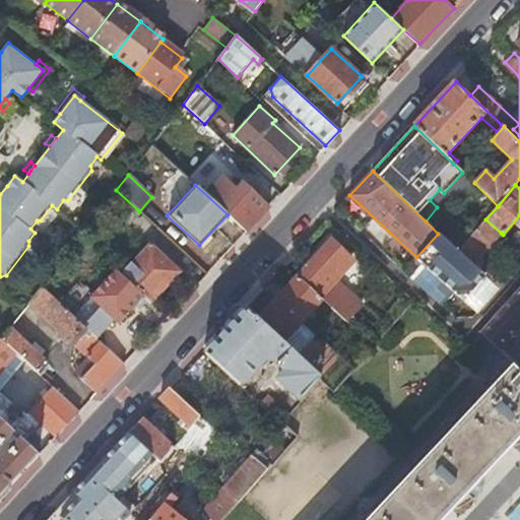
[(138,210),(116,190),(106,203),(127,222),(138,210)]
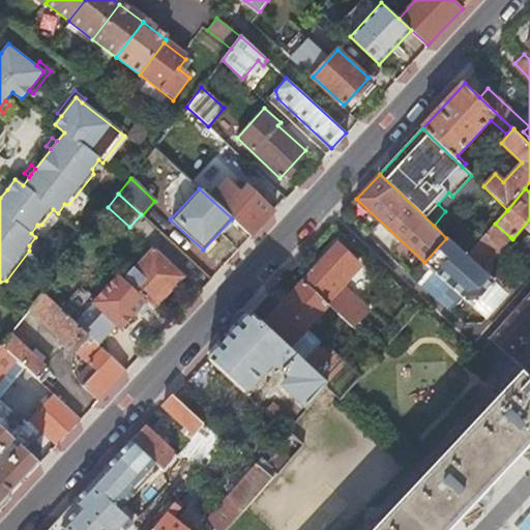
[(249,235),(272,211),(255,195),(232,218),(249,235)]
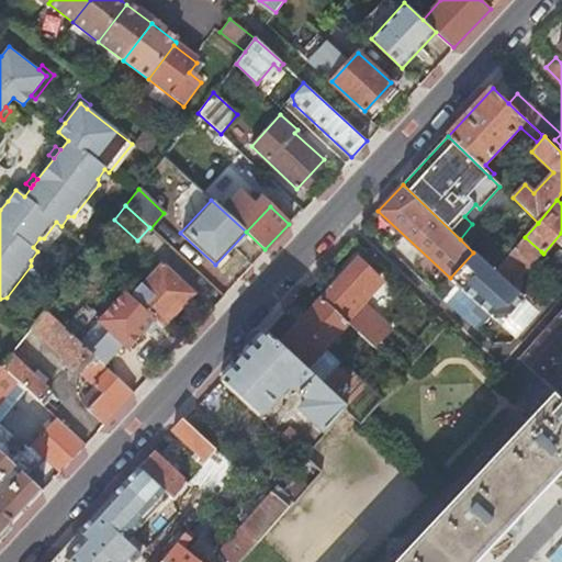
[(494,271),(510,287),(541,251),(525,237),(494,271)]
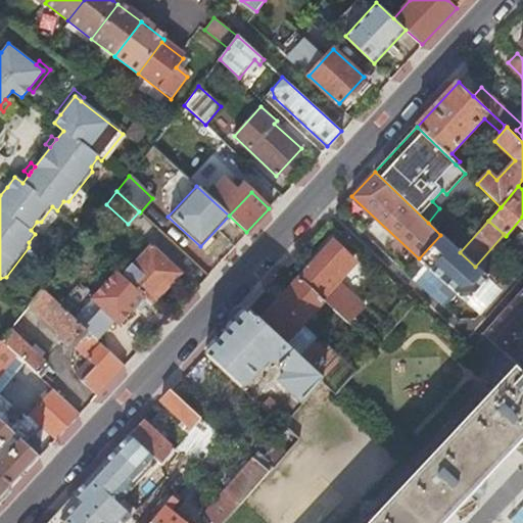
[(480,313),(501,289),(484,274),(475,267),(460,252),(440,235),(419,258),(424,264),(412,277),(444,306),(458,293),(480,313)]
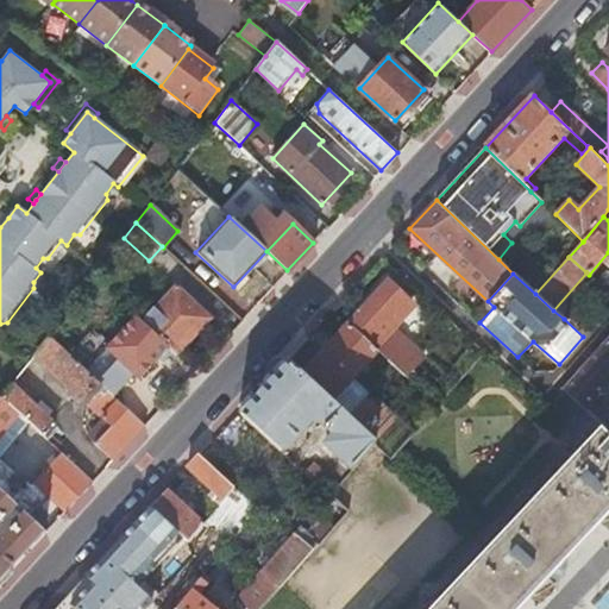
[(377,350),(405,375),(424,356),(394,327),(401,320),(394,314),(409,299),(389,280),(358,312),(359,314),(350,324),(377,350)]
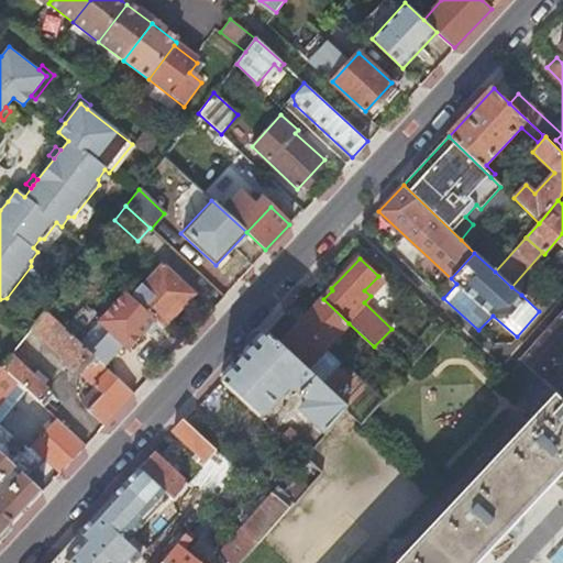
[(155,319),(164,327),(196,293),(162,262),(131,296),(155,319)]
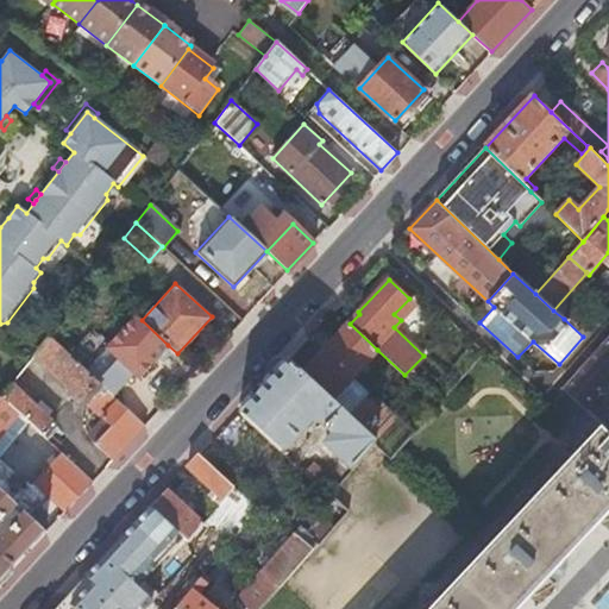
[(564,319),(583,337),(594,325),(576,307),(564,319)]
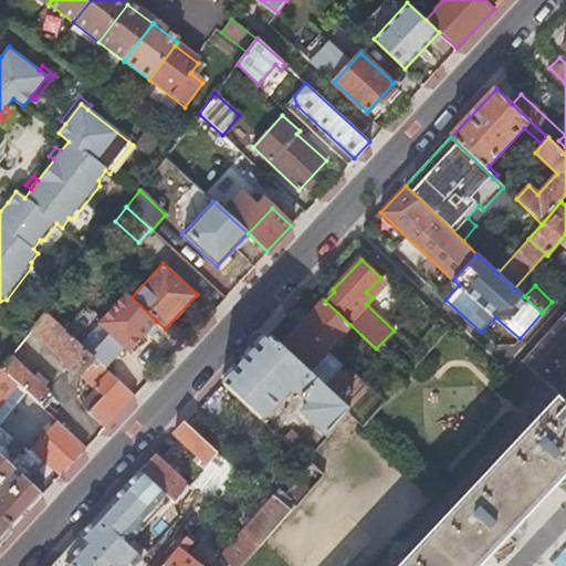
[(156,321),(132,297),(126,293),(79,343),(105,367),(123,347),(127,352),(156,321)]
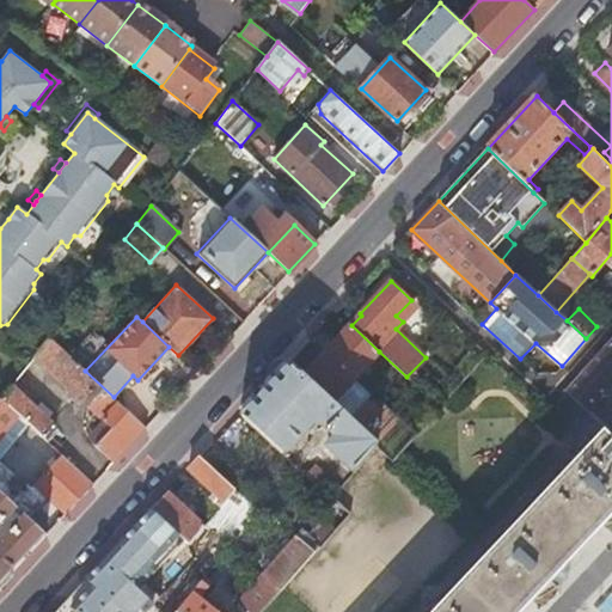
[(407,447),(417,434),(356,375),(379,352),(352,325),(350,324),(325,349),(329,353),(306,378),(377,446),(354,471),(347,481),(363,496),(398,457),(407,447)]
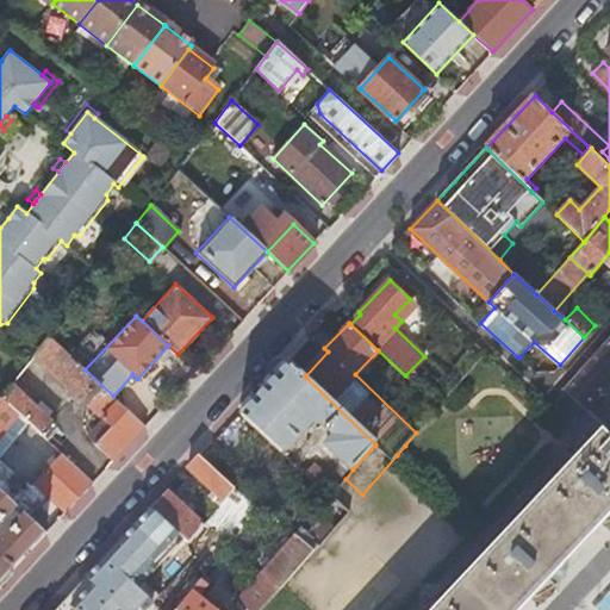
[(609,334),(562,388),(607,427),(609,423),(609,412),(593,398),(609,379),(609,334)]
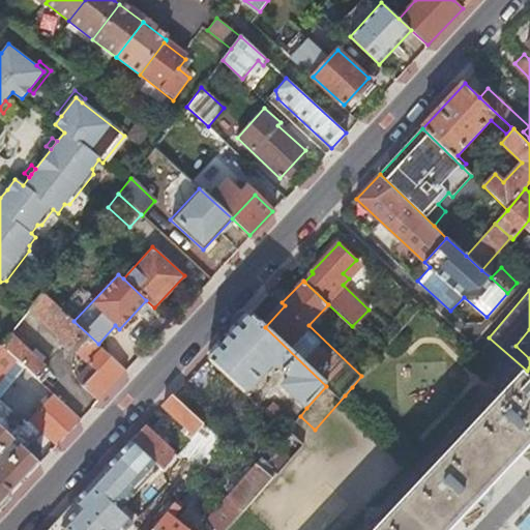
[(97,399),(125,369),(98,344),(74,321),(42,292),(29,310),(96,370),(83,385),(97,399)]
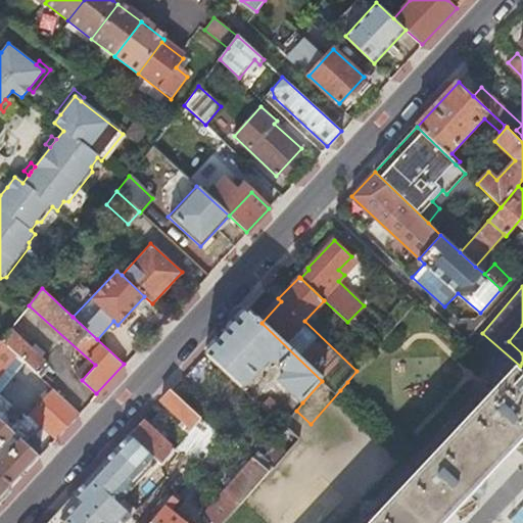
[(262,323),(247,308),(206,352),(243,387),(270,360),(286,374),(279,381),(302,402),(322,381),(262,323)]
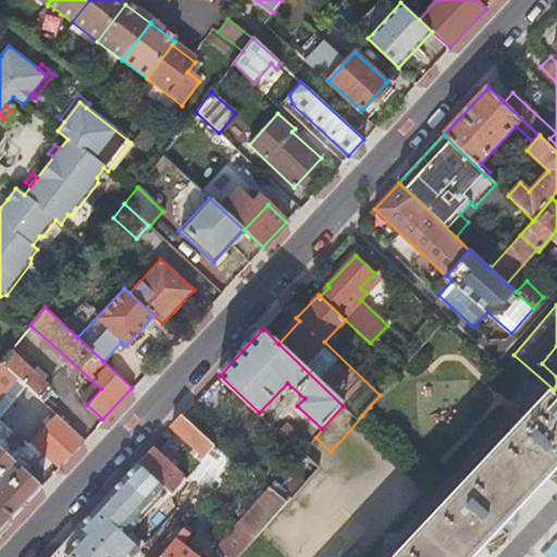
[(49,388),(10,350),(1,362),(40,398),(49,388)]
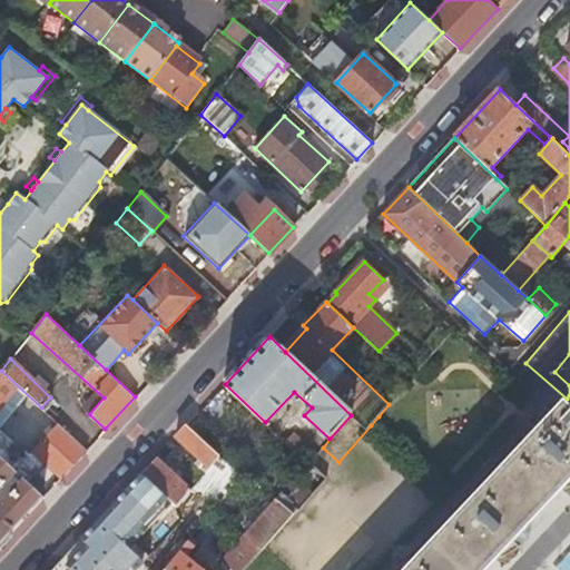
[(41,408),(1,371),(0,372),(0,461),(15,474),(22,481),(29,488),(48,468),(59,479),(86,450),(41,408)]
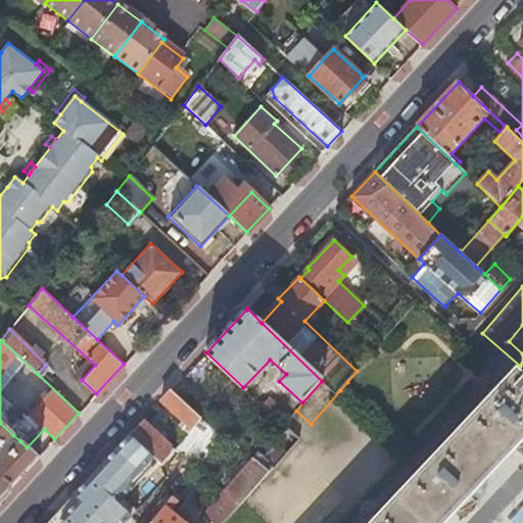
[(368,522),(442,522),(522,437),(522,374),(522,376),(514,368),(368,522)]
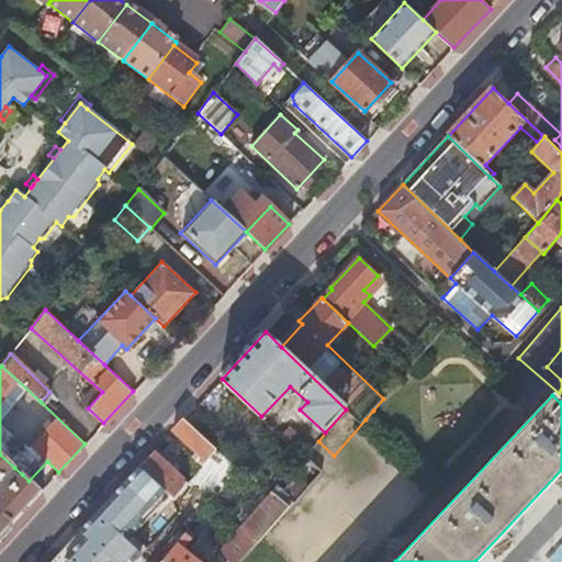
[(395,430),(405,419),(401,415),(391,426),(395,430)]
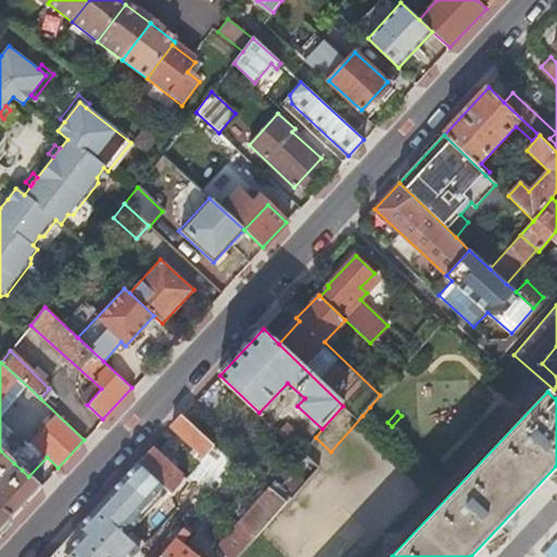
[(205,457),(214,445),(183,415),(173,425),(205,457)]
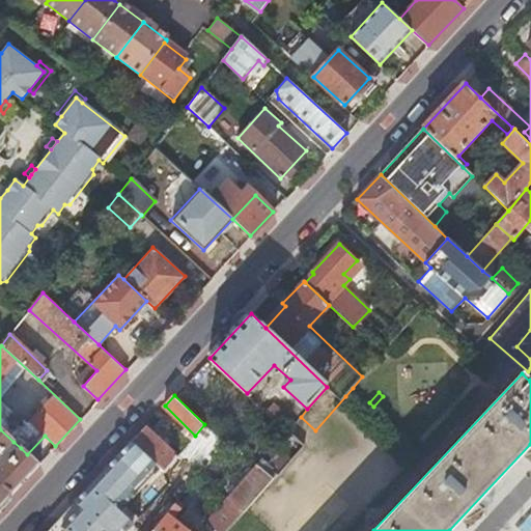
[(164,471),(177,455),(146,425),(132,441),(164,471)]
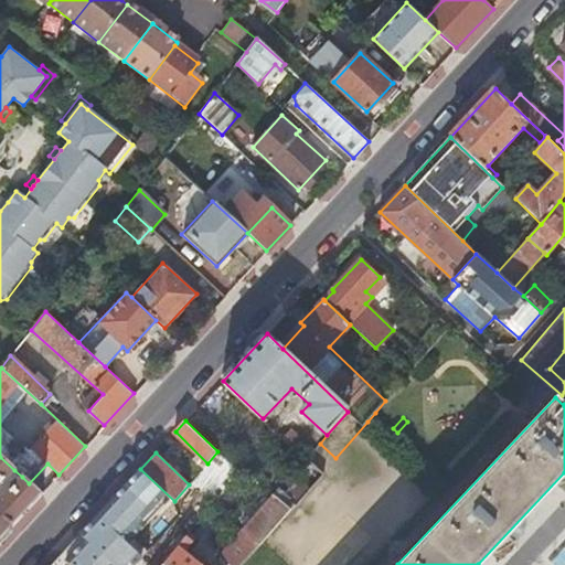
[(0,486),(14,470),(0,457),(0,537),(41,494),(29,483),(22,477),(0,500),(0,486)]
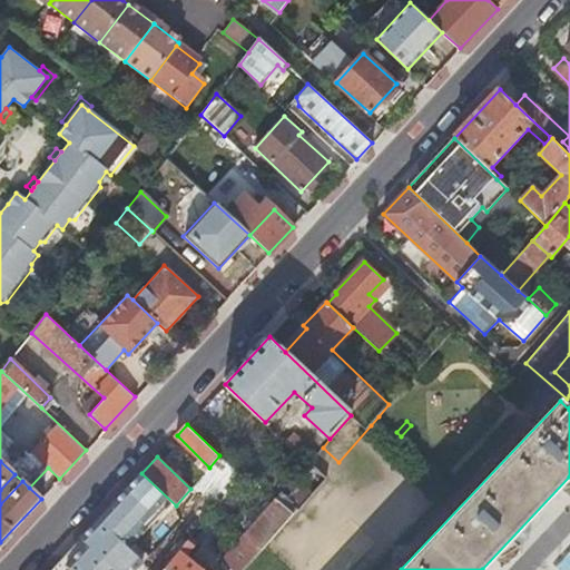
[(293,514),(287,520),(302,533),(342,489),(327,475),(312,493),(293,514)]
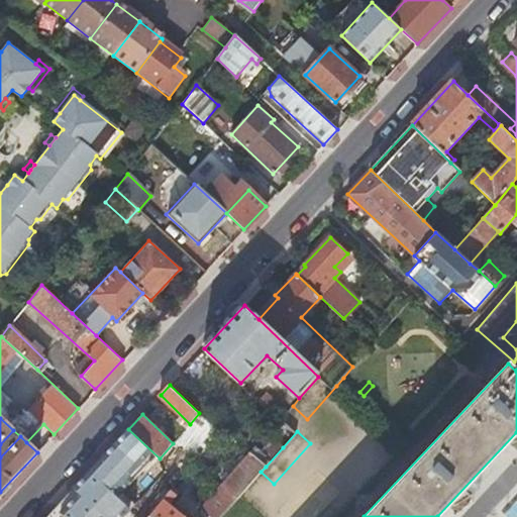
[(268,433),(250,452),(266,467),(283,447),(268,433)]
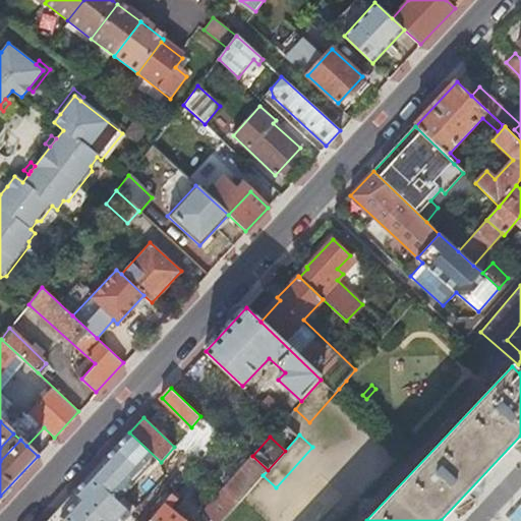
[(319,445),(314,449),(320,453),(324,449),(319,445)]
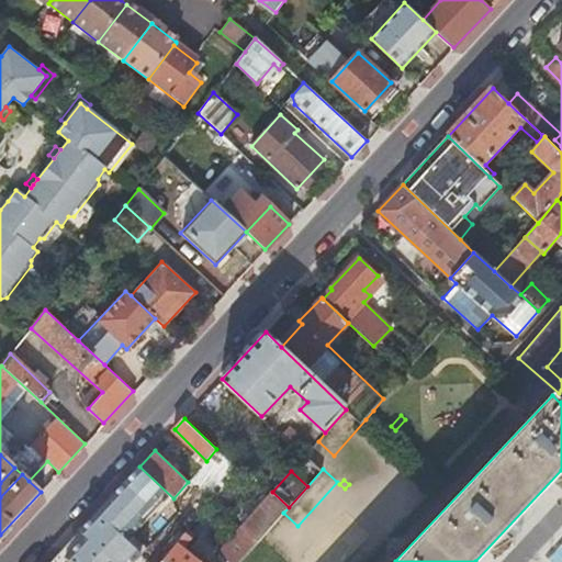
[(242,561),(254,548),(283,513),(289,507),(272,492),(234,534),(242,541),(233,552),(242,561)]
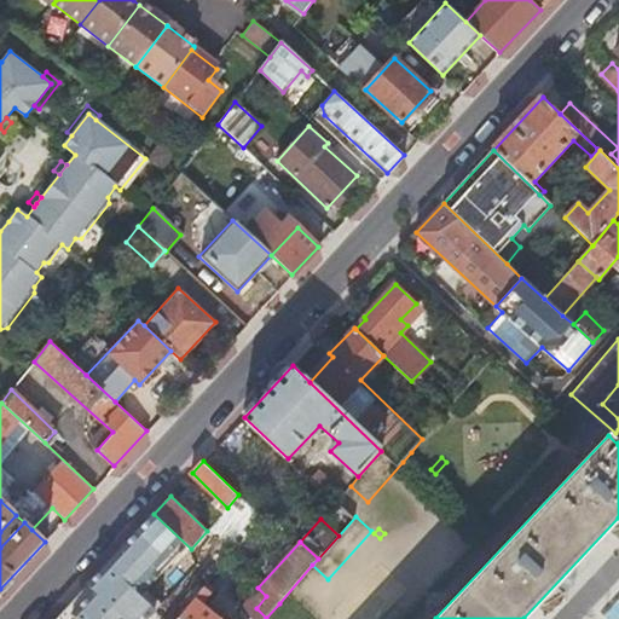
[(123,572),(111,560),(92,580),(104,593),(123,572)]
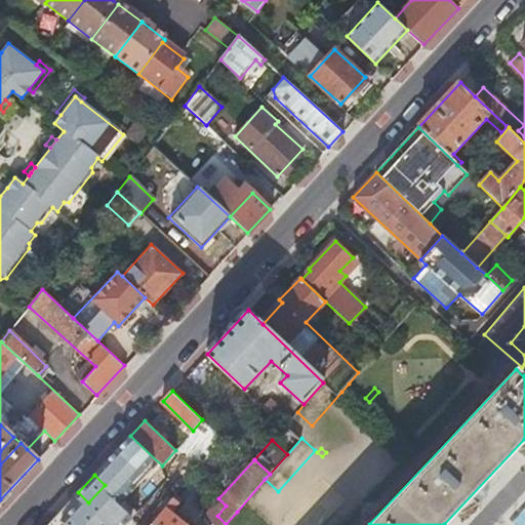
[(245,507),(256,517),(273,498),(261,489),(245,507)]
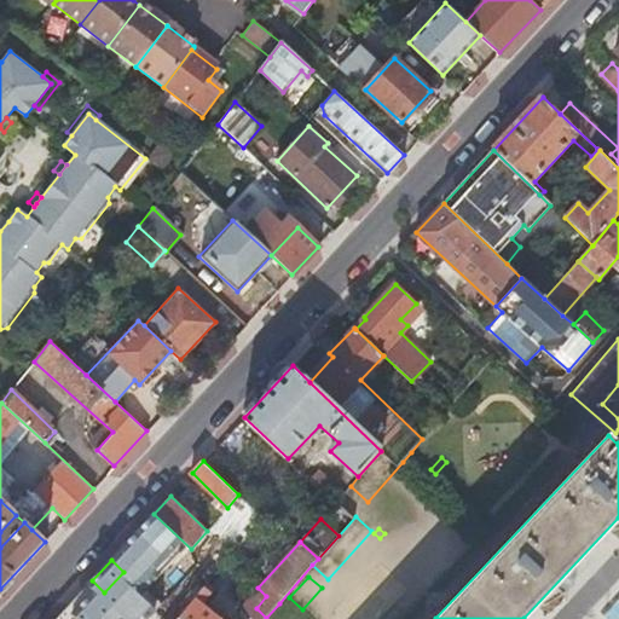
[(110,618),(131,618),(146,601),(129,586),(105,614),(110,618)]
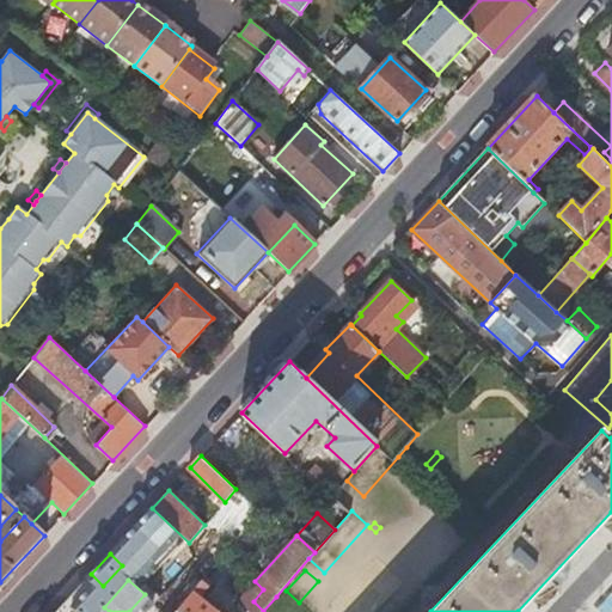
[(220,611),(201,595),(208,586),(202,581),(177,611),(178,611),(220,611)]
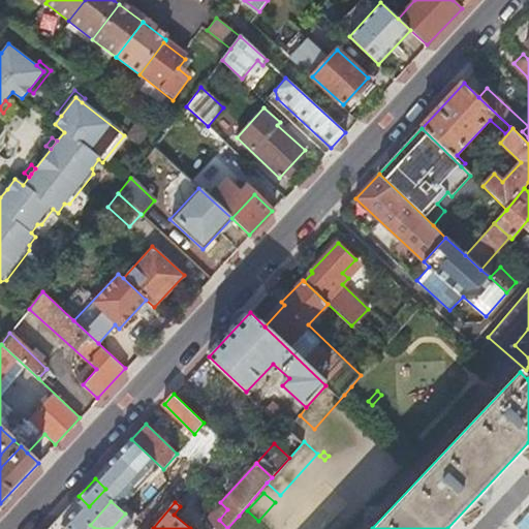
[(227,528),(225,528),(253,528),(239,516),(227,528)]
